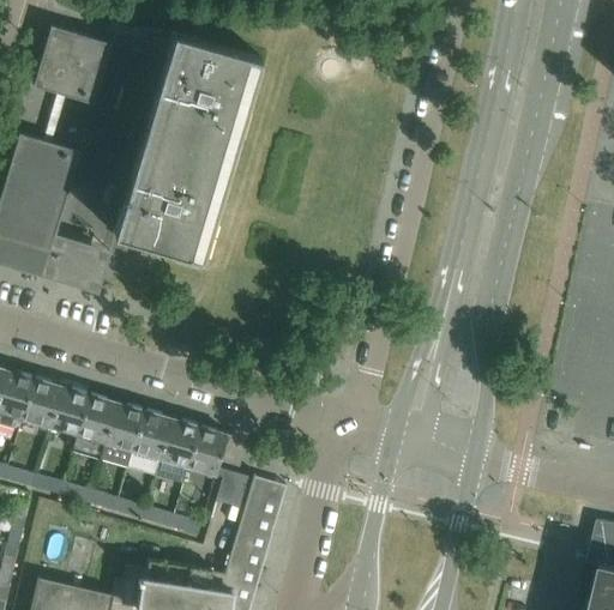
[(94,106),(112,44),(106,43),(82,36),(50,26),(43,52),(42,50),(37,64),(40,65),(32,88),(94,106)]
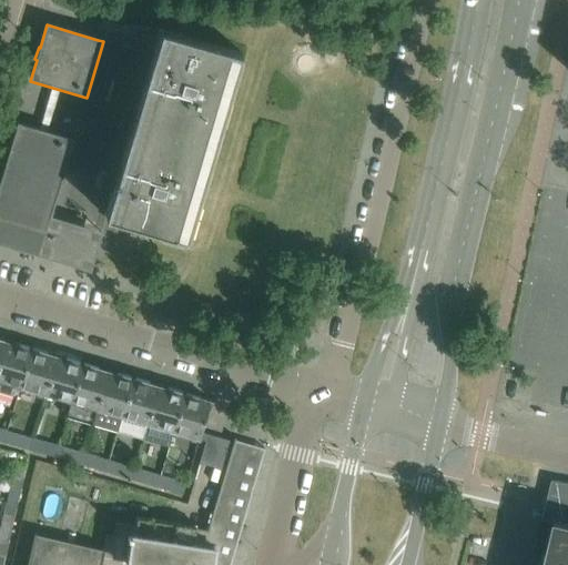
[(75,33),(11,250),(39,259),(91,273),(102,233),(108,218),(124,223),(185,241),(213,148),(241,54),(180,36),(161,30),(154,52),(153,56),(103,41),(98,40),(75,33)]
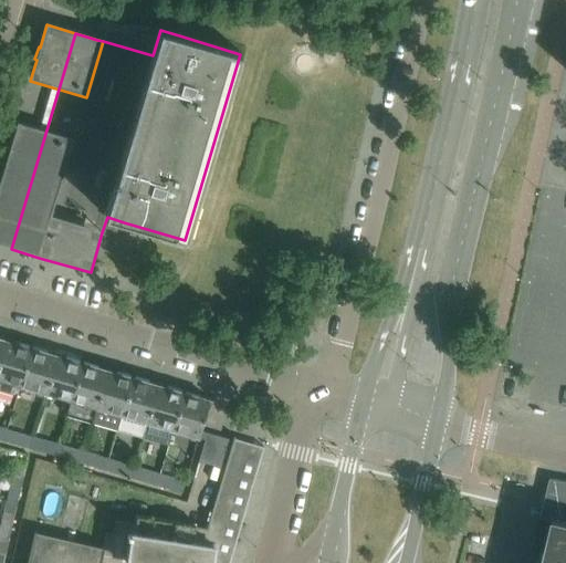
[(20,387),(31,350),(6,343),(0,362),(0,393),(13,397),(19,393),(21,388),(20,387)]
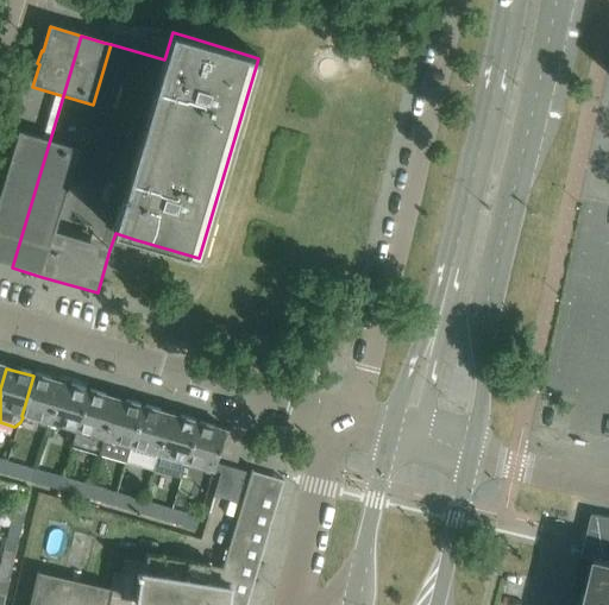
[(49,424),(61,384),(33,376),(22,416),(23,417),(49,424)]
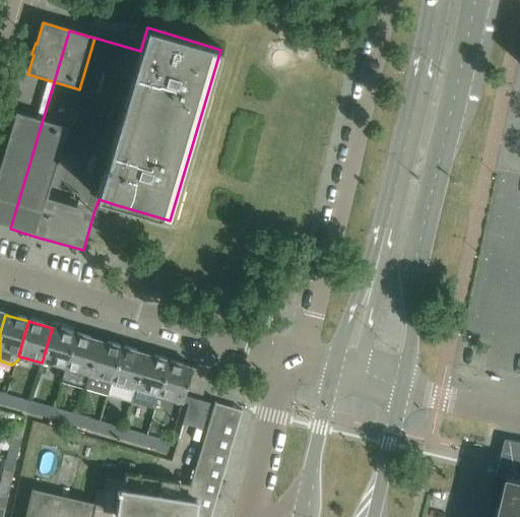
[(65,370),(75,335),(52,328),(42,363),(65,370)]
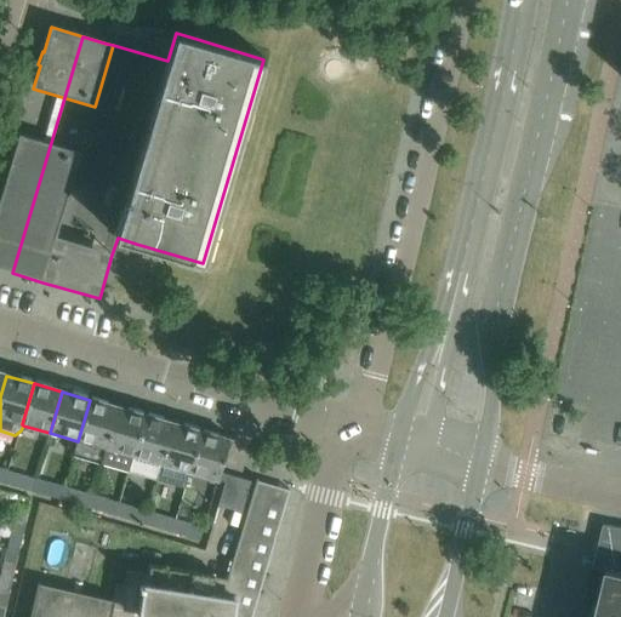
[(101,466),(118,407),(90,400),(78,441),(73,457),(101,466)]
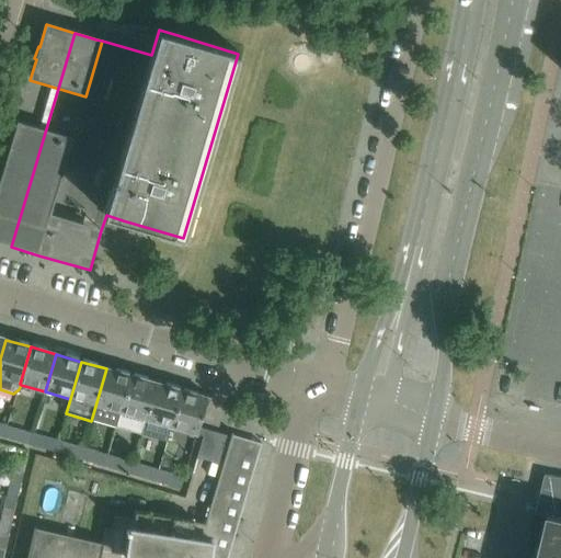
[(117,429),(132,376),(106,368),(91,421),(117,429)]
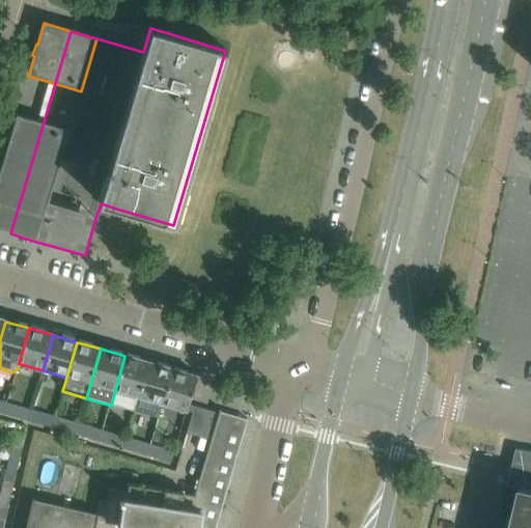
[(134,412),(148,363),(124,356),(111,406),(134,412)]
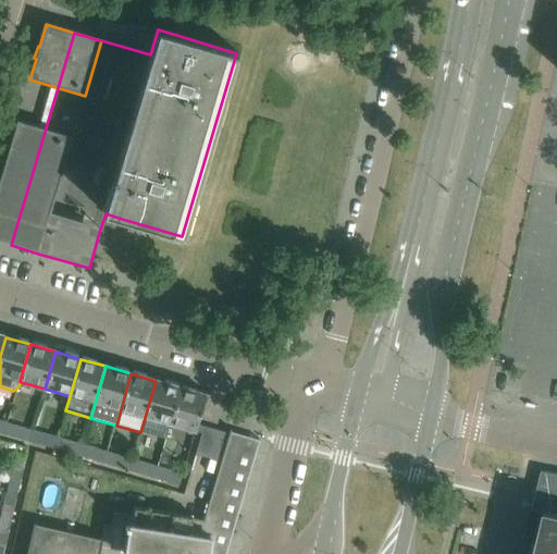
[(170,426),(181,388),(156,381),(140,432),(165,440),(170,426)]
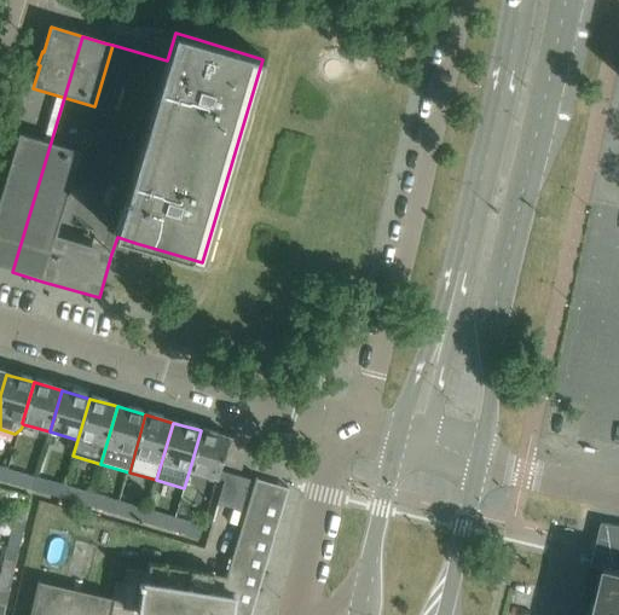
[(230,439),(201,430),(189,473),(225,483),(227,475),(219,473),(230,439)]
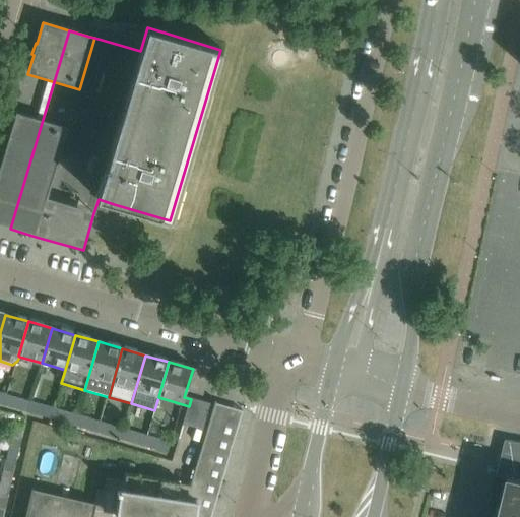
[(17,399),(14,410),(26,413),(29,402),(17,399)]
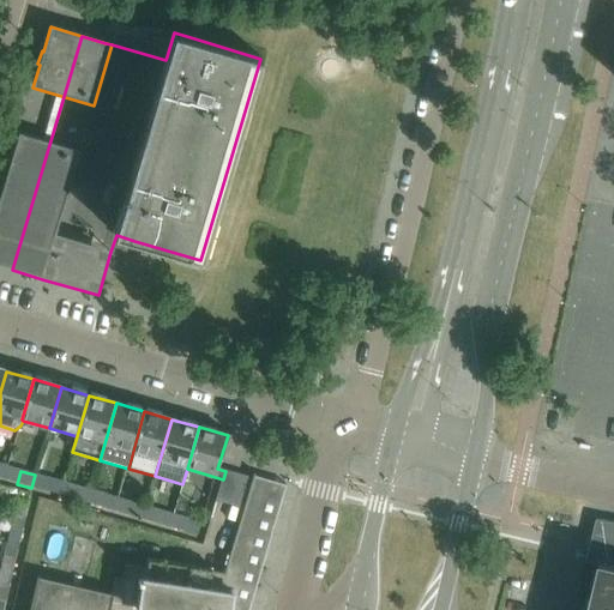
[(229,506),(238,476),(226,471),(223,479),(216,502),(229,506)]
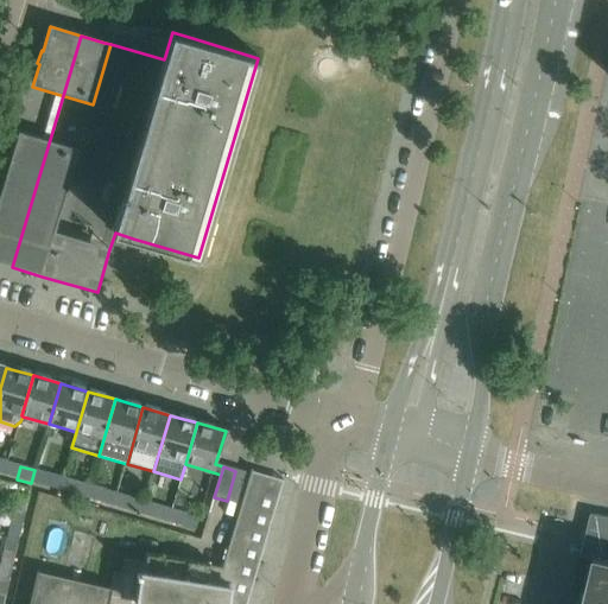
[(35,470),(31,483),(46,488),(50,475),(35,470)]
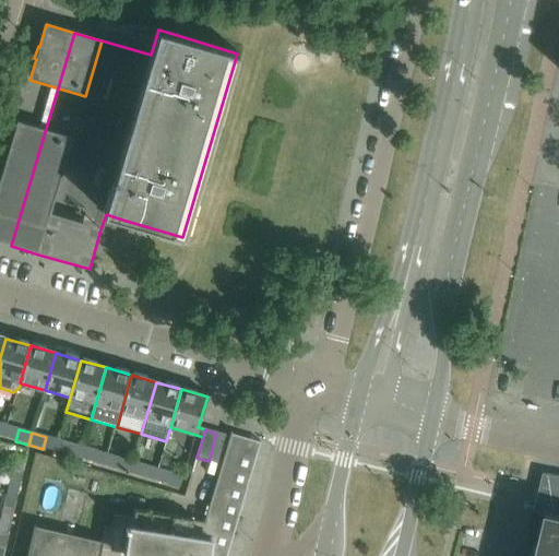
[(222,464),(229,437),(216,434),(209,461),(222,464)]
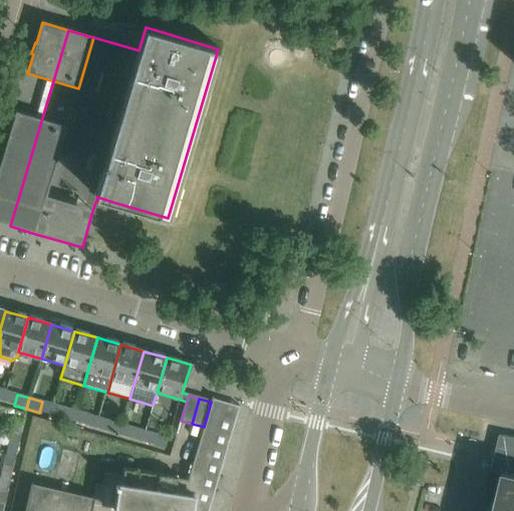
[(209,510),(238,414),(240,408),(212,400),(211,402),(204,427),(188,481),(179,480),(179,478),(123,470),(122,477),(104,475),(103,486),(96,485),(93,499),(94,499),(93,504),(117,508),(116,510),(118,510),(118,507),(140,510),(209,510)]
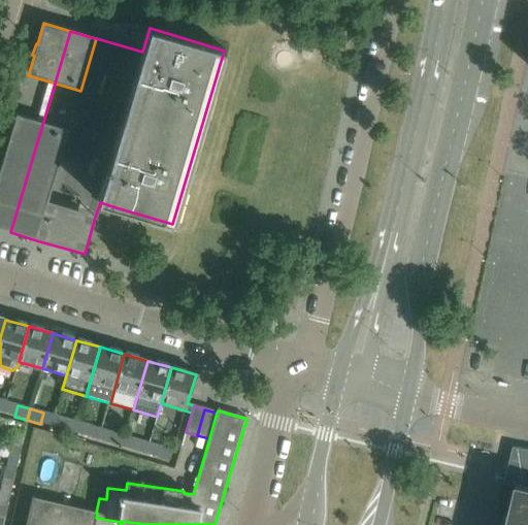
[(65,419),(62,430),(74,434),(77,422),(65,419)]
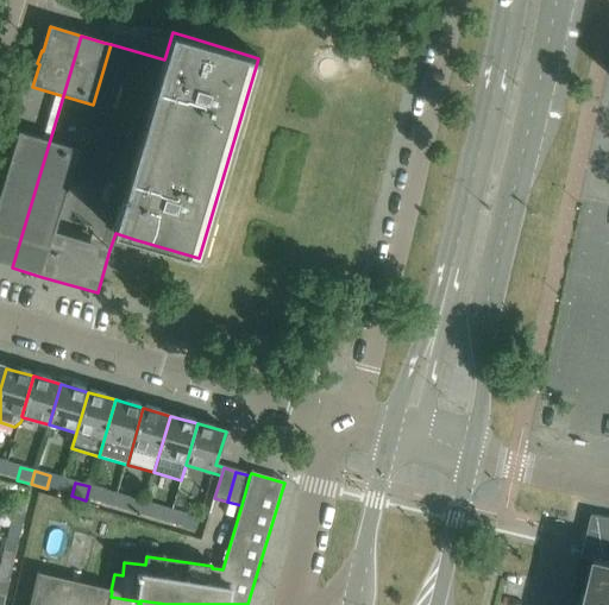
[(89,486),(86,500),(101,504),(105,491),(89,486)]
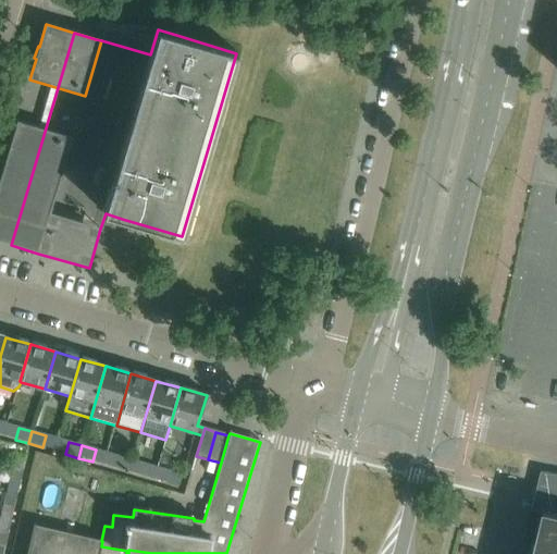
[(28,448),(19,446),(16,456),(15,455),(12,470),(23,474),(28,448)]
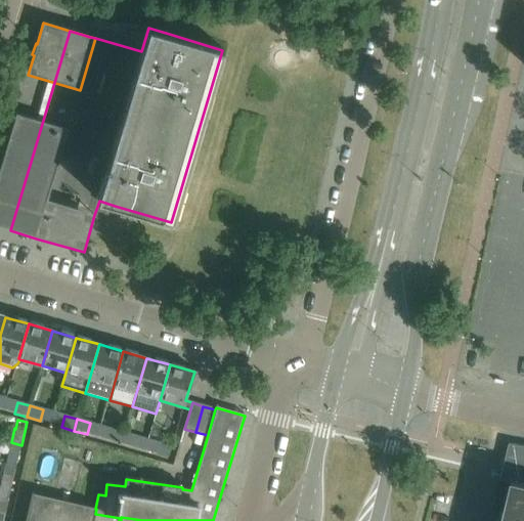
[(112,429),(107,440),(120,444),(124,433),(112,429)]
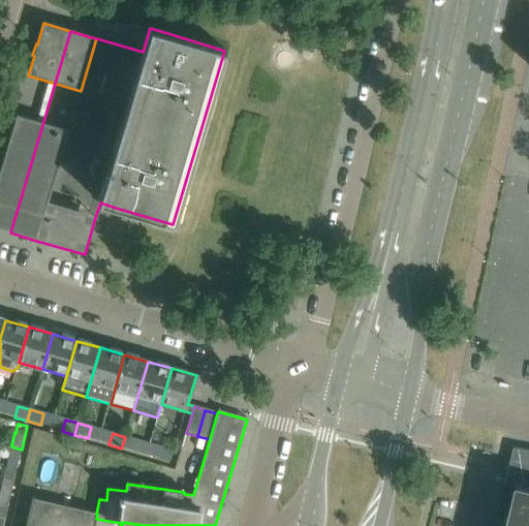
[(125,437),(121,449),(134,453),(137,440),(125,437)]
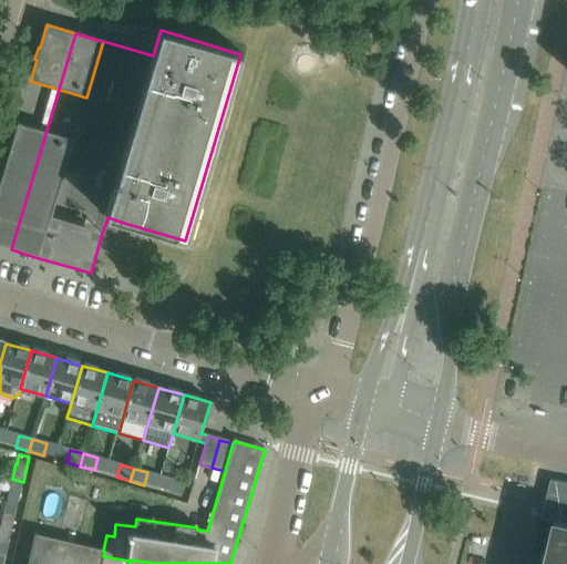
[(17,508),(23,482),(12,479),(6,504),(17,508)]
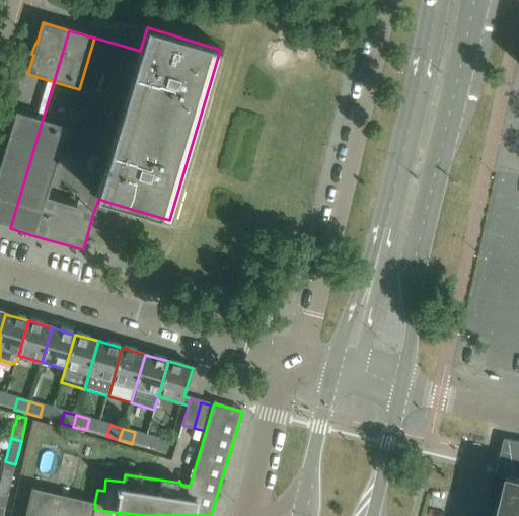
[(158,439),(155,450),(167,454),(170,443),(158,439)]
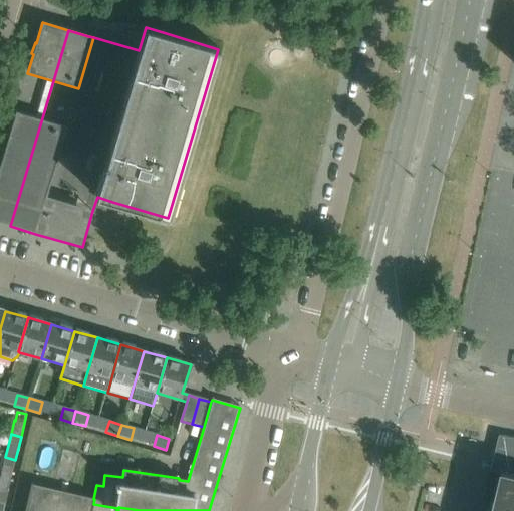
[(513,478),(513,440),(499,437),(490,473),(500,475),(513,478)]
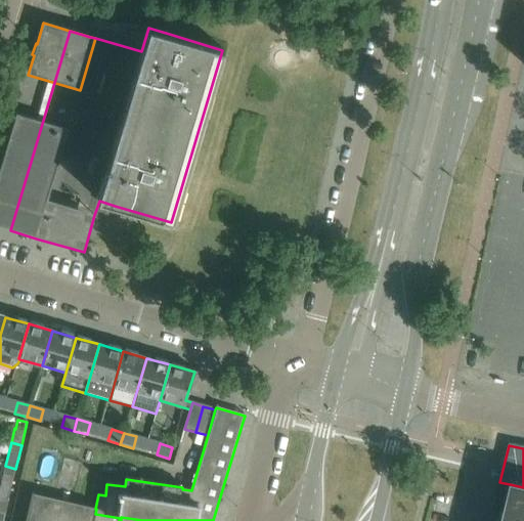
[(10,492),(15,469),(5,466),(0,489),(10,492)]
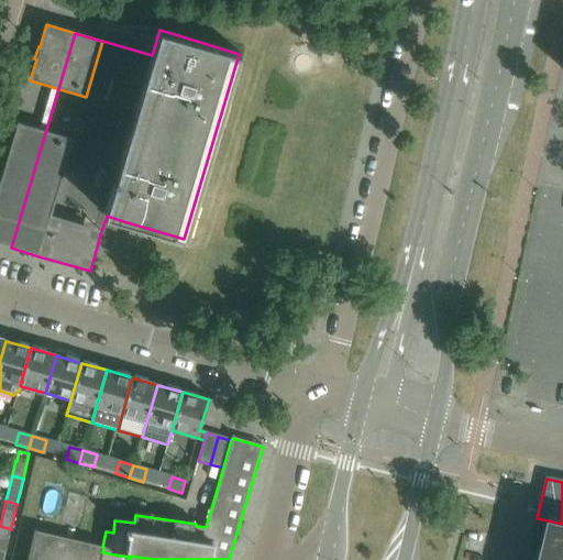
[(562,559),(562,524),(548,520),(538,559),(562,559)]
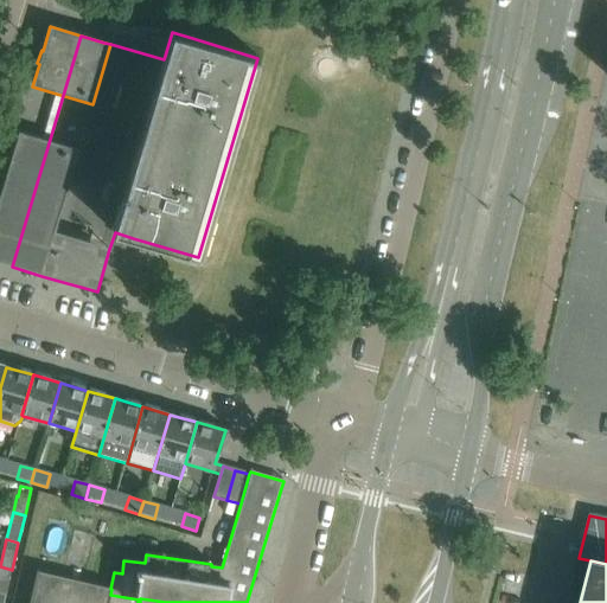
[(0,595),(6,597),(12,570),(0,566),(0,595)]
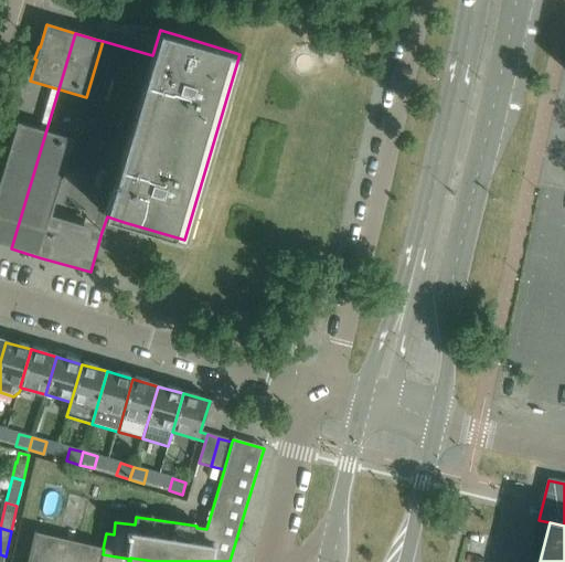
[(100,561),(103,554),(104,549),(103,549),(35,532),(28,561),(100,561)]
